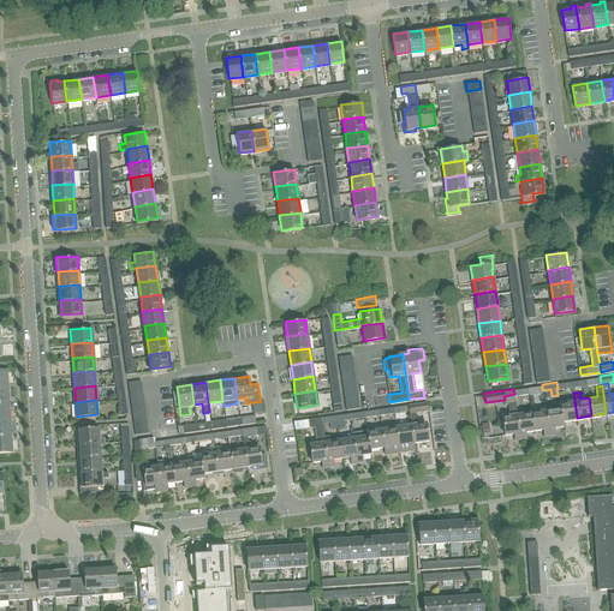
[(559,401),(560,406),(562,420),(577,418),(574,400),(559,401)]
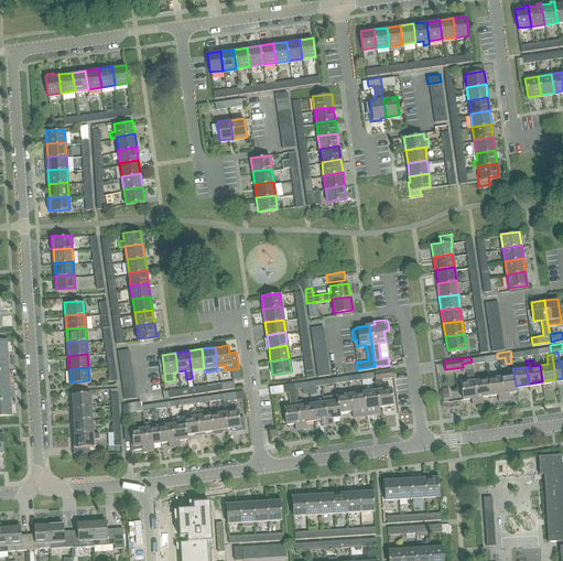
[(0,383),(9,383),(8,368),(0,368),(0,383)]
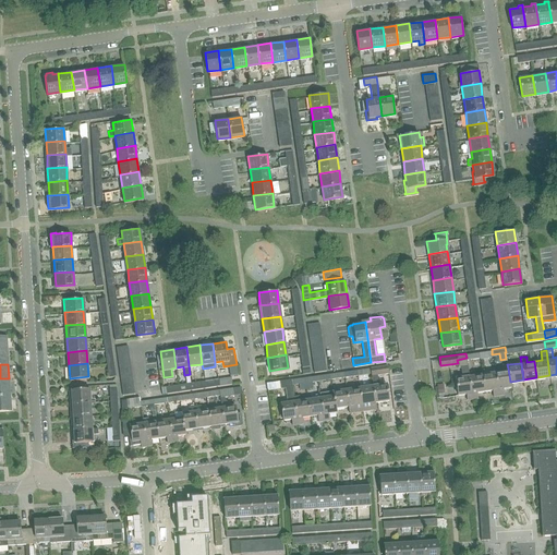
[(387,371),(386,365),(386,364),(371,366),(371,371),(373,384),(375,400),(388,399),(386,382),(377,384),(376,373),(387,371)]
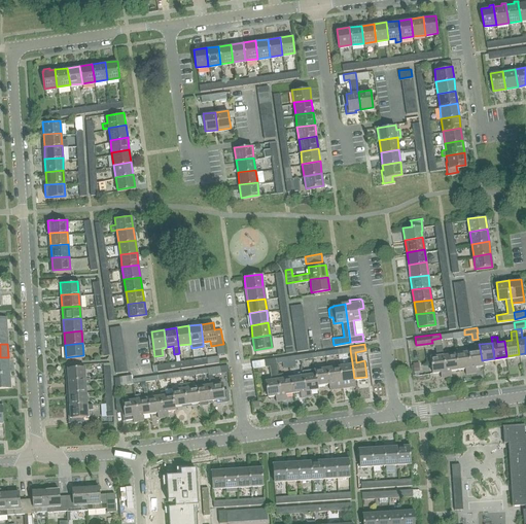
[(443,353),(442,349),(441,344),(434,345),(436,354),(430,355),(432,371),(440,370),(441,375),(446,375),(443,353)]
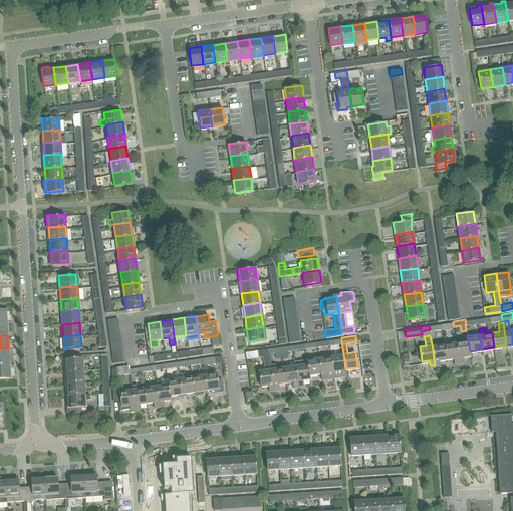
[(468,339),(456,341),(459,362),(464,361),(463,356),(470,355),(470,351),(468,339)]
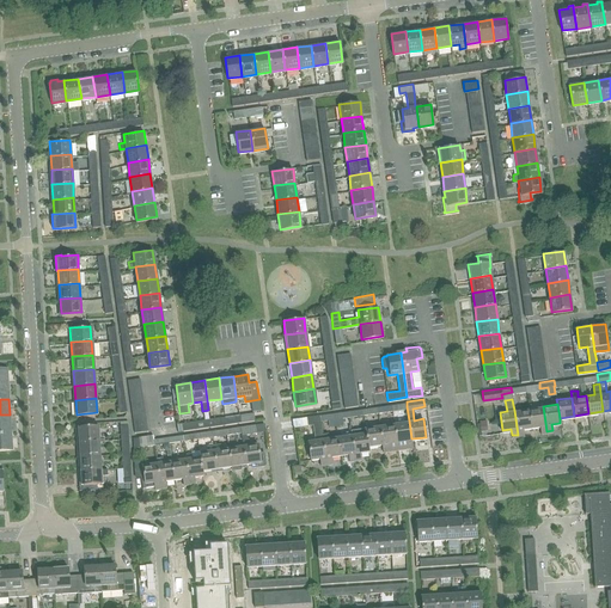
[(520,405),(513,405),(514,410),(518,435),(524,434),(523,428),(531,427),(529,409),(520,409),(520,405)]
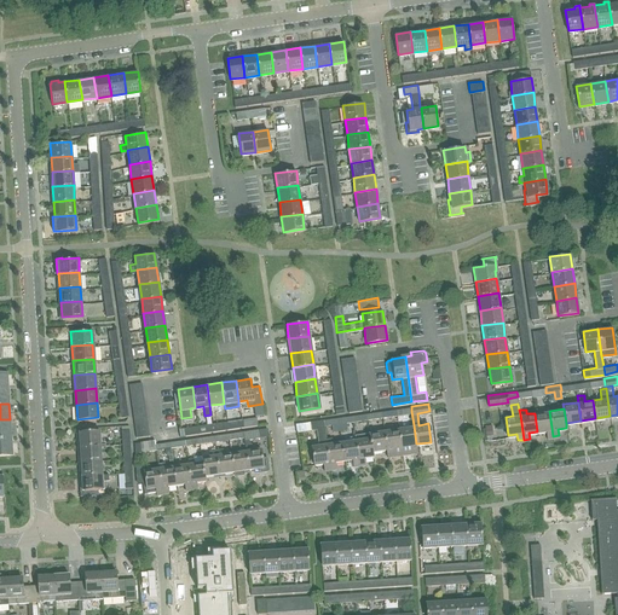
[(549,411),(535,413),(537,431),(546,430),(547,436),(553,436),(549,411)]
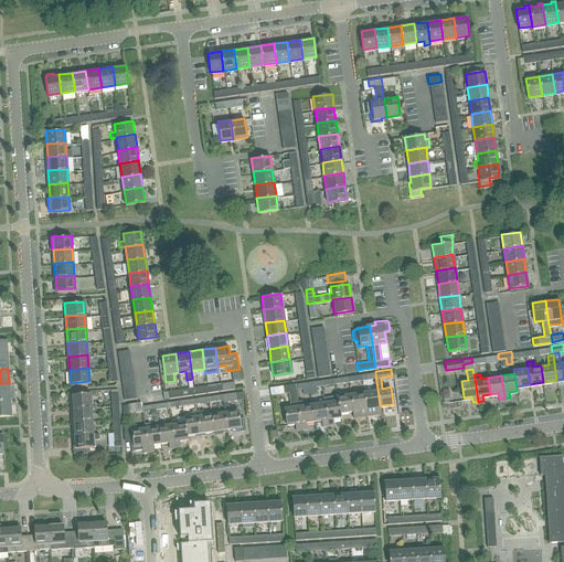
[(221,390),(234,388),(233,380),(220,382),(221,390)]
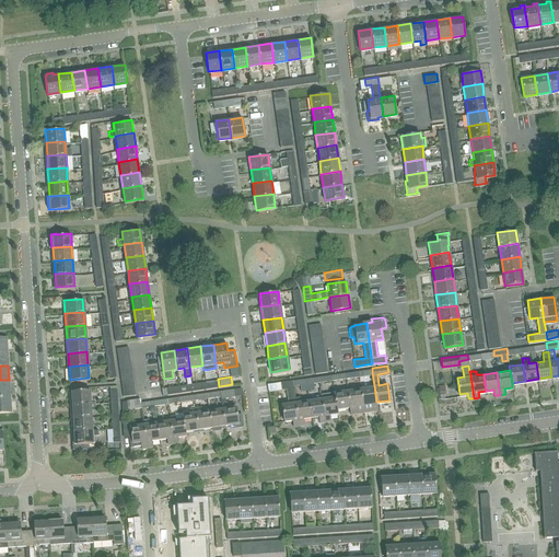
[(218,379),(205,380),(206,387),(219,386),(218,379)]
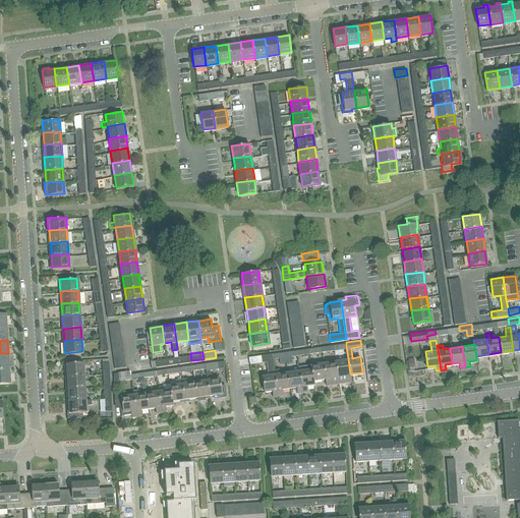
[(266,358),(269,373),(262,375),(265,391),(272,390),(272,395),(277,395),(274,373),(275,373),(274,367),(272,357),(272,352),(260,354),(260,359),(266,358)]
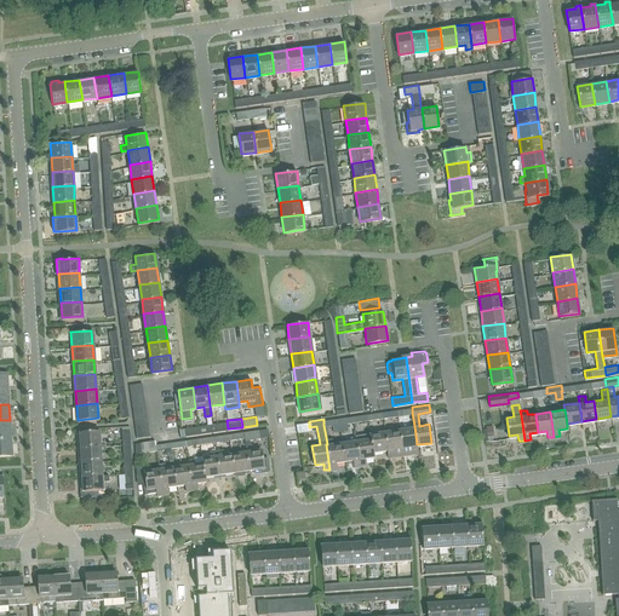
[(0,437),(11,437),(10,420),(0,420),(0,437)]
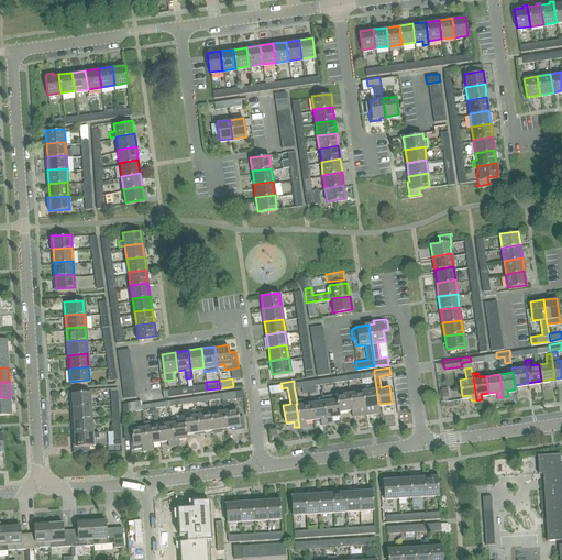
[(206,382),(193,384),(194,392),(207,390),(206,382)]
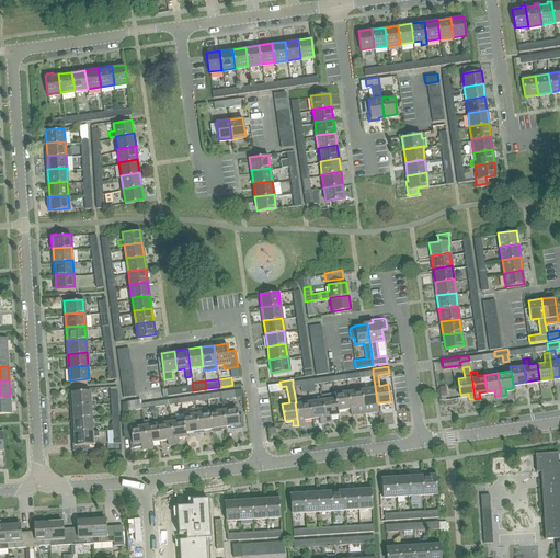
[(192,383),(179,385),(180,393),(193,390),(192,383)]
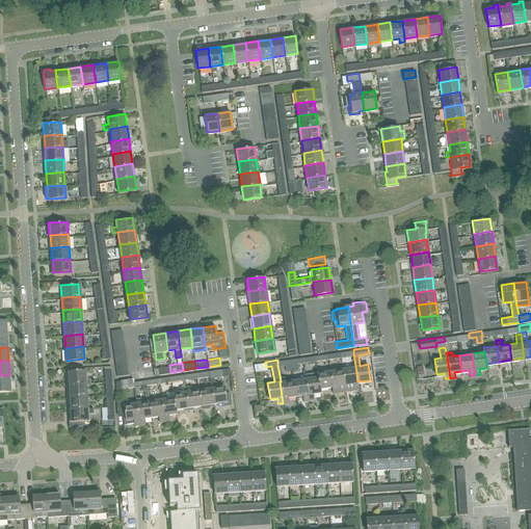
[(169,365),(157,366),(158,373),(170,372),(169,365)]
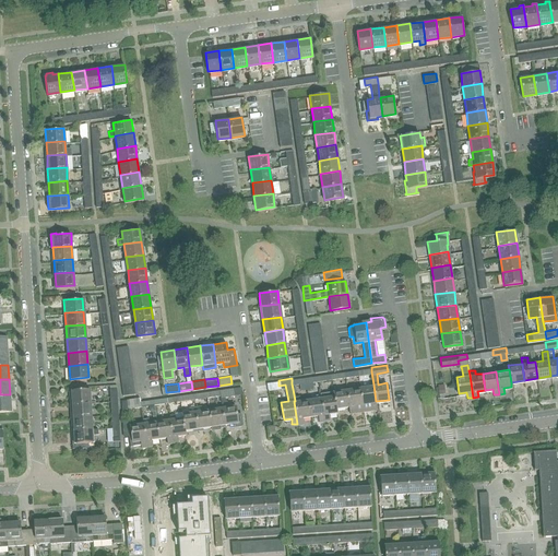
[(374,385),(359,387),(363,410),(377,407),(376,401),(374,385)]
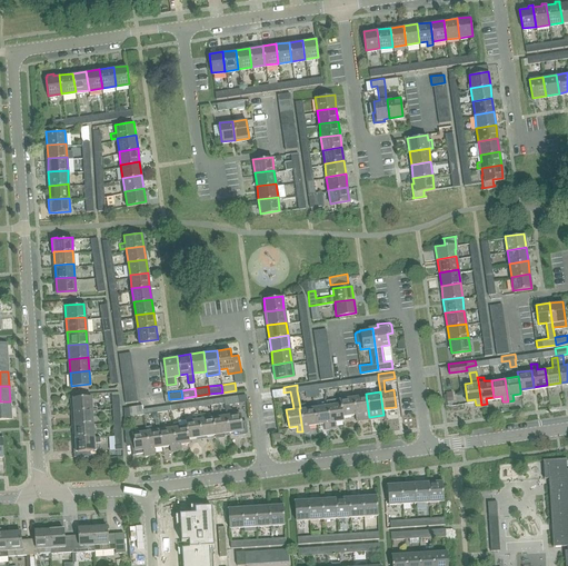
[(355,413),(356,419),(369,417),(366,394),(352,396),(355,413)]
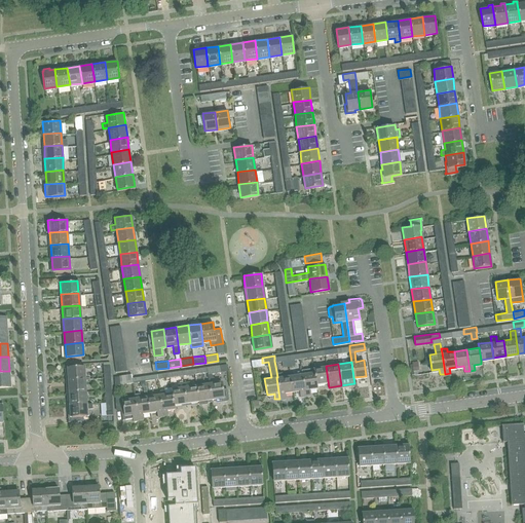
[(84,365),(67,366),(68,378),(85,377),(84,365)]
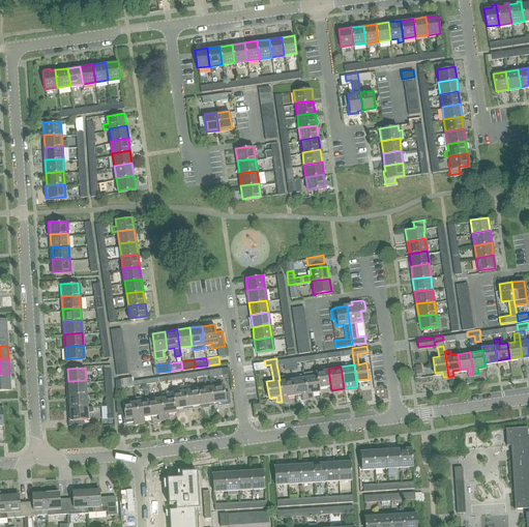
[(330,384),(328,369),(316,371),(318,386),(330,384)]
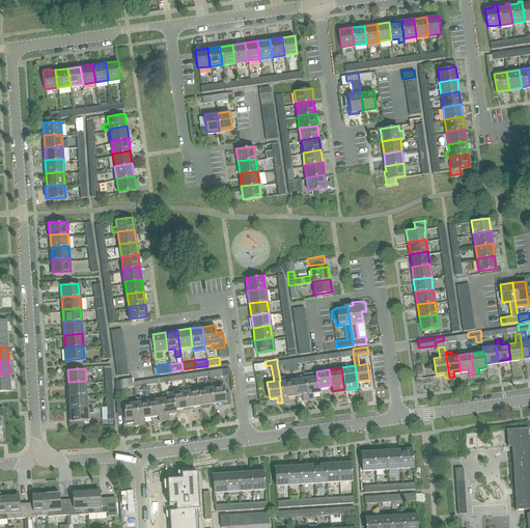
[(316,371),(304,372),(305,377),(308,398),(312,397),(312,392),(319,391),(318,387),(316,371)]
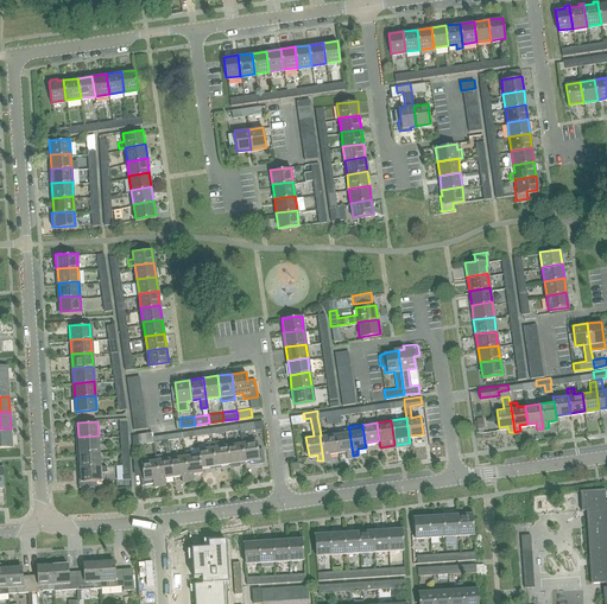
[(326,427),(320,428),(321,436),(320,436),(323,461),(329,459),(328,452),(337,451),(334,433),(327,434),(326,427)]
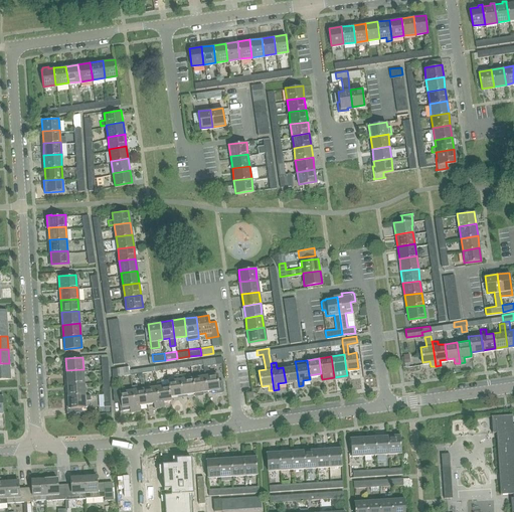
[(9,363),(0,363),(0,377),(10,376),(9,363)]
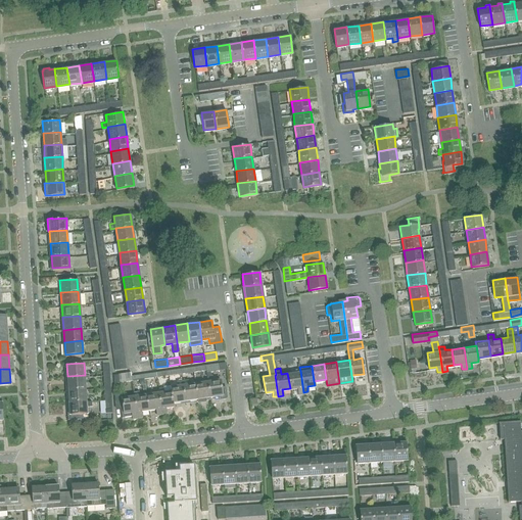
[(130,370),(117,372),(119,380),(133,379),(132,374),(130,374),(130,370)]
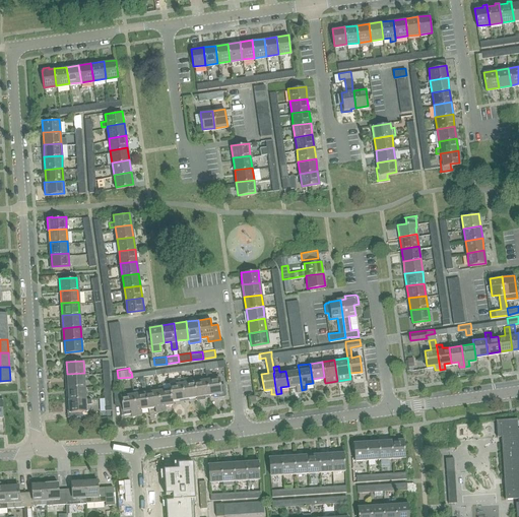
[(299,369),(285,371),(288,386),(296,385),(297,391),(302,390),(299,369)]
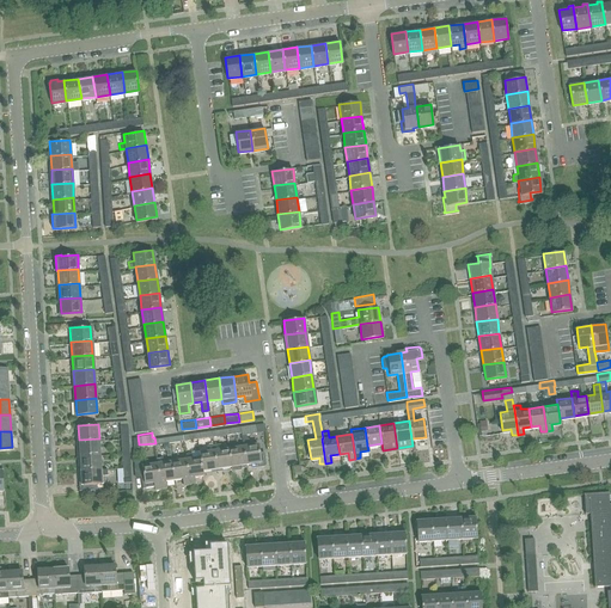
[(246,435),(242,436),(243,444),(245,462),(250,462),(251,465),(252,466),(264,464),(266,462),(264,450),(260,452),(258,442),(249,443),(248,437),(246,435)]
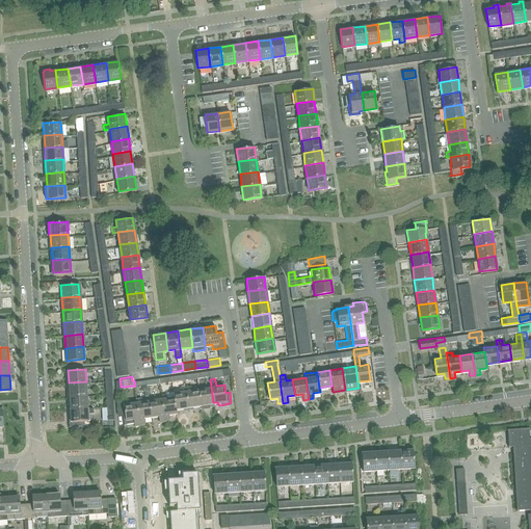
[(86,381),(69,382),(69,395),(87,394),(86,381)]
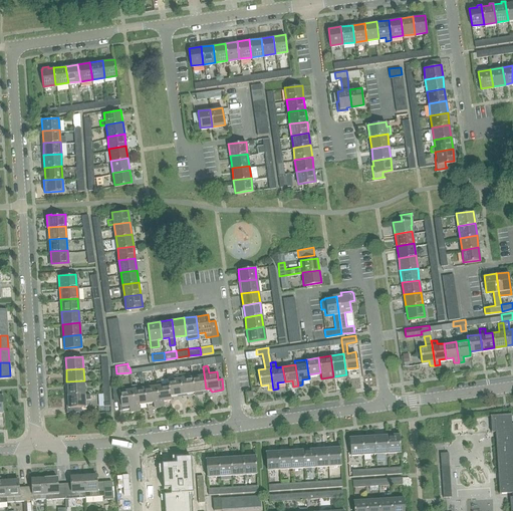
[(167,378),(168,382),(169,395),(170,395),(182,393),(179,371),(173,372),(174,377),(167,378)]
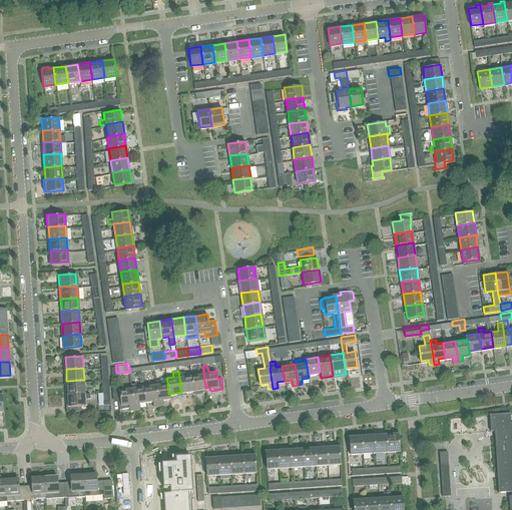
[(184,376),(184,371),(178,371),(181,392),(193,390),(191,375),(184,376)]
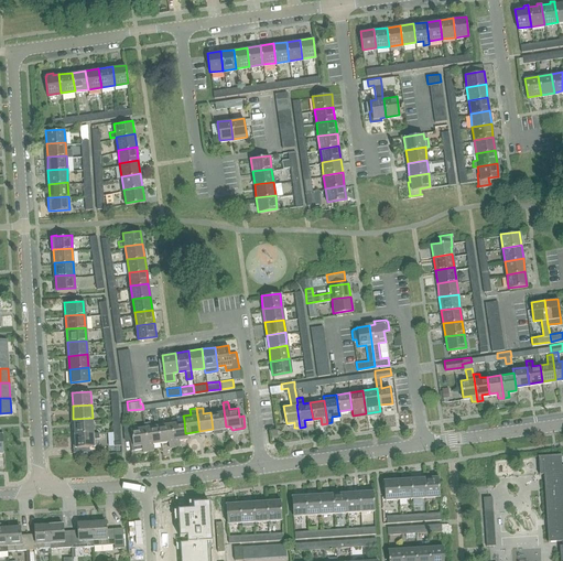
[(210,412),(213,429),(214,432),(222,431),(223,430),(222,428),(226,427),(224,410),(210,412)]
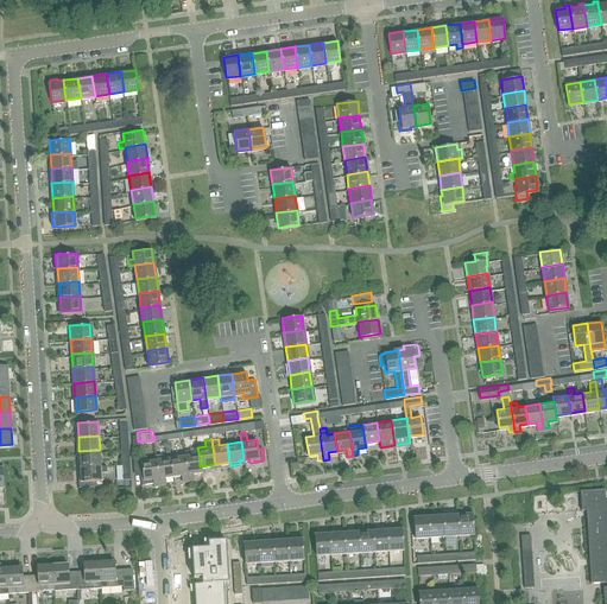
[(189,447),(183,449),(184,455),(188,479),(194,478),(193,472),(201,471),(201,466),(200,466),(198,452),(190,453),(189,447)]
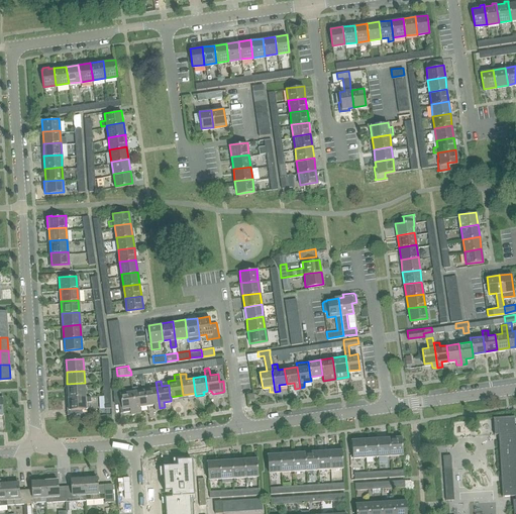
[(85,383),(67,384),(68,397),(85,395),(85,383)]
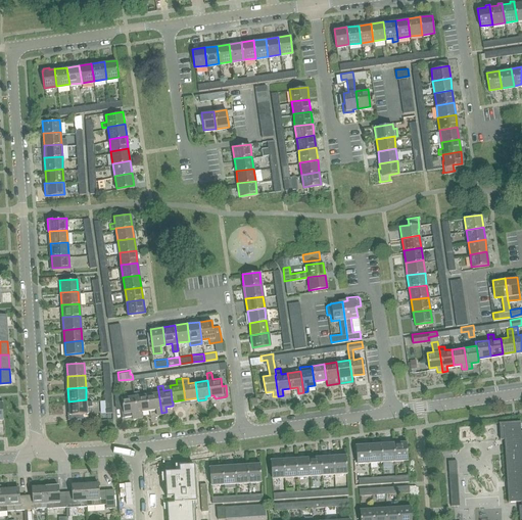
[(133,390),(134,395),(137,416),(142,416),(141,410),(148,409),(146,393),(139,394),(139,389),(133,390)]
